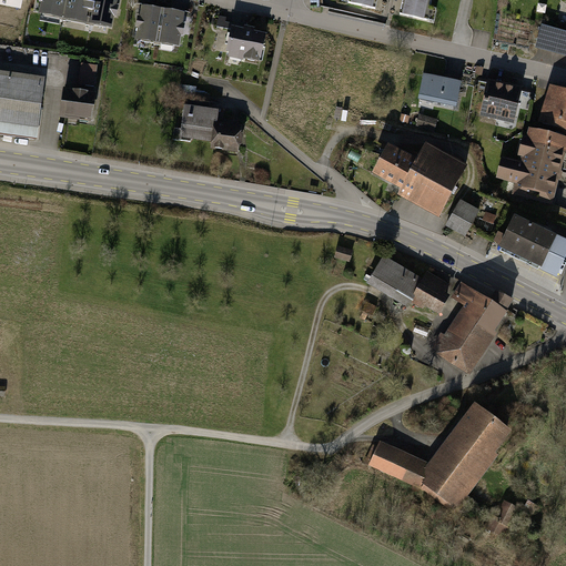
[(38,0),(36,17),(60,21),(63,0),(38,0)]
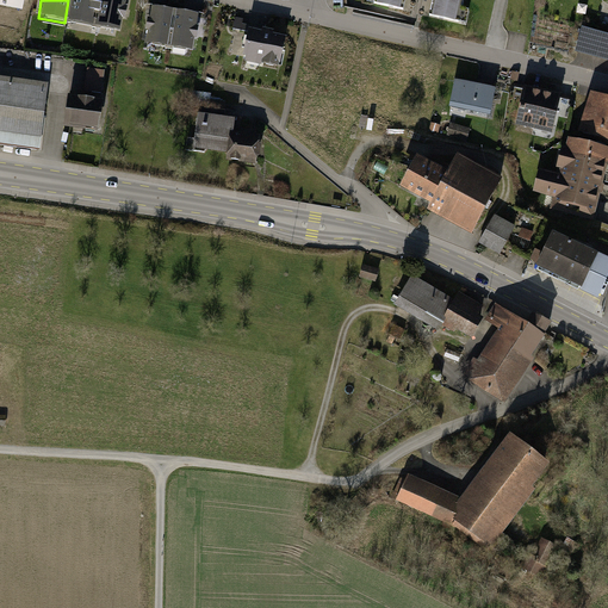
[(68,0),(64,23),(91,28),(95,0),(68,0)]
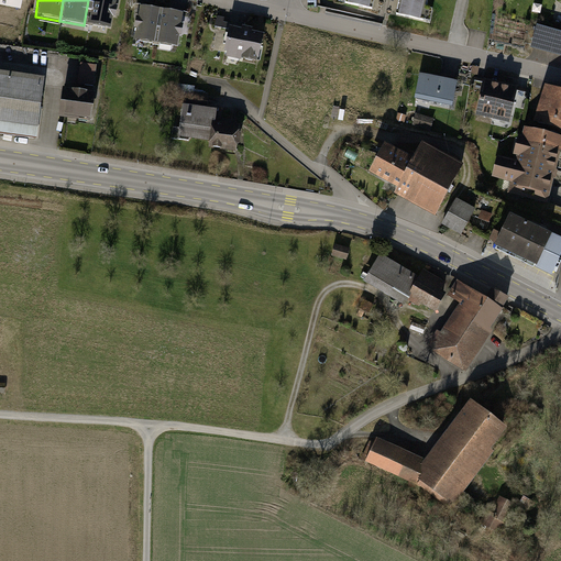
[(88,0),(84,25),(108,30),(112,0),(88,0)]
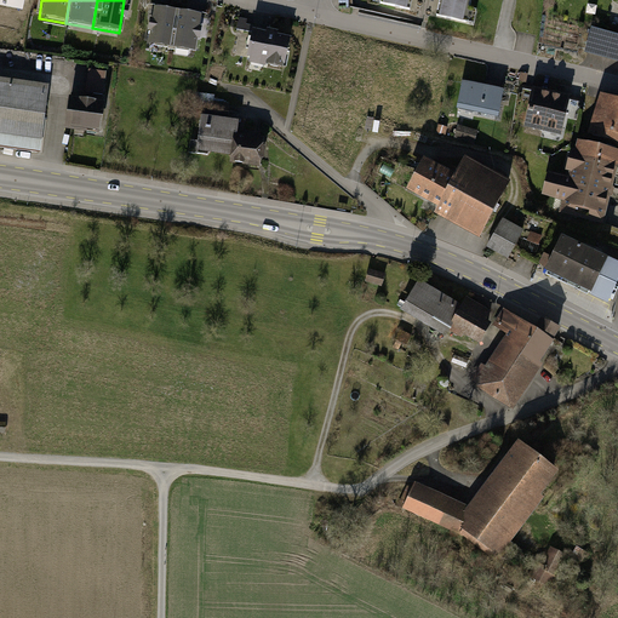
[(440,0),(438,12),(475,19),(478,10),(468,7),(469,0),(440,0)]
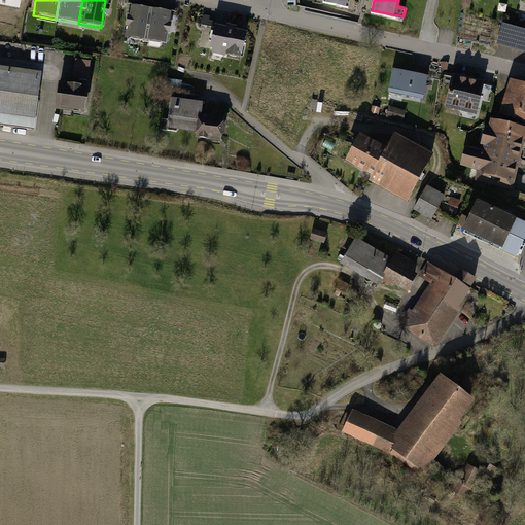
[(129,6),(125,35),(145,38),(149,9),(129,6)]
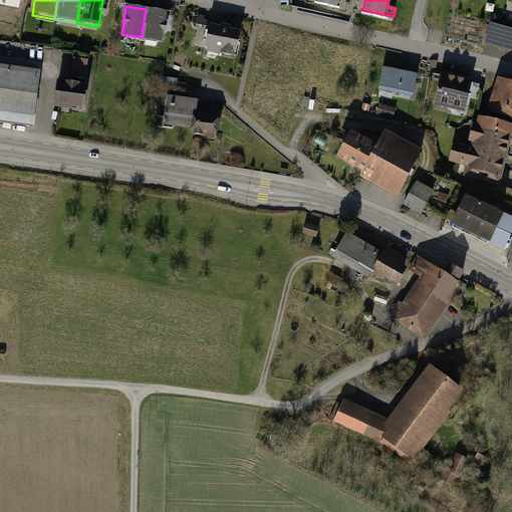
[(146,9),(142,37),(163,40),(167,11),(146,9)]
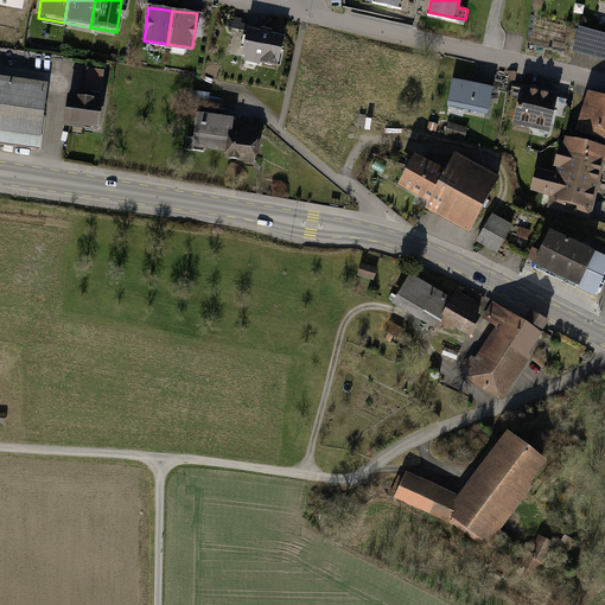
[(243,58),(279,64),(284,34),(272,32),(273,29),(261,26),(262,21),(233,17),(231,25),(249,29),(243,58)]
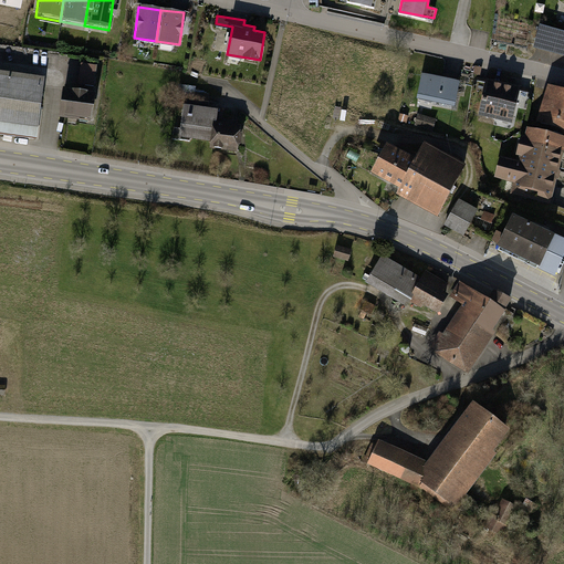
[(563,29),(538,22),(531,44),(563,53),(563,29)]
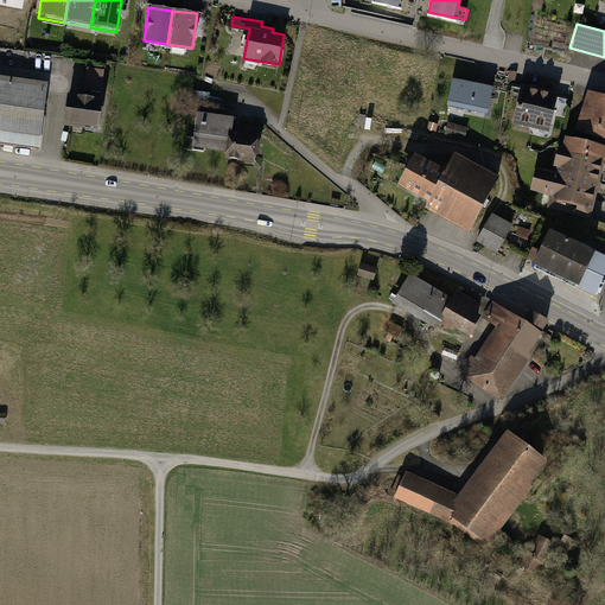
[(84,87),(101,89),(103,69),(87,67),(84,87)]
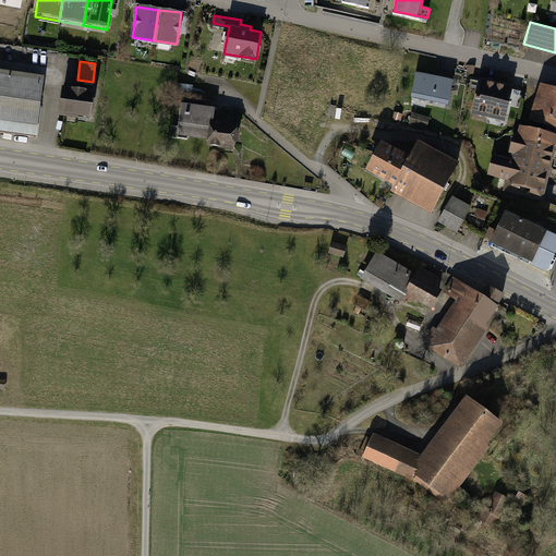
[(455,71),(419,63),(412,93),(449,100),(455,71)]
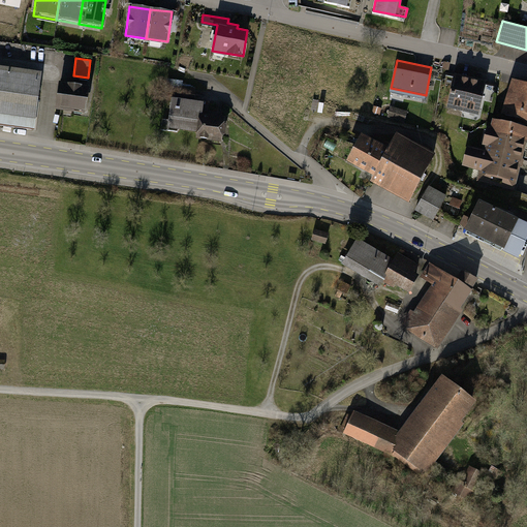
[(0,120),(32,125),(39,69),(0,63),(0,120)]
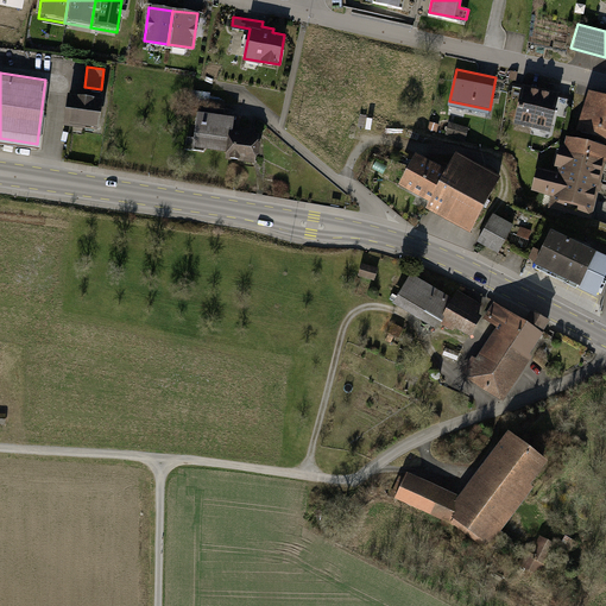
[(542,90),(523,86),(512,122),(532,128),(542,90)]
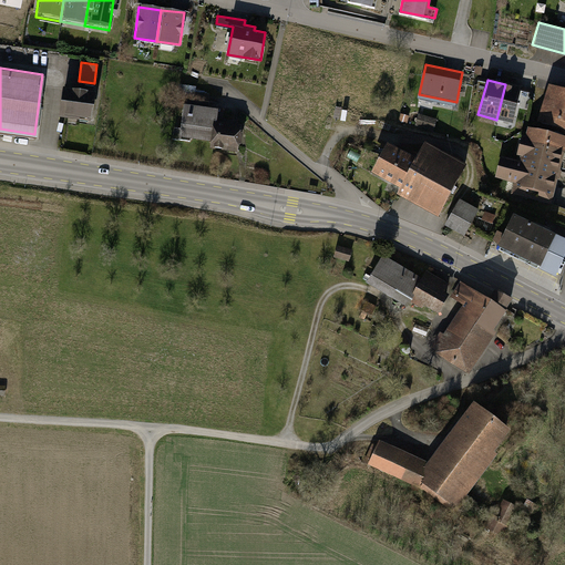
[(524,90),(505,84),(496,120),(515,124),(524,90)]
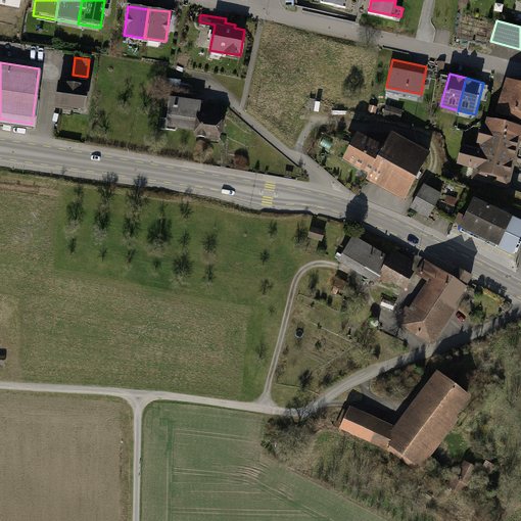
[(520,85),(506,81),(498,109),(520,116),(520,85)]
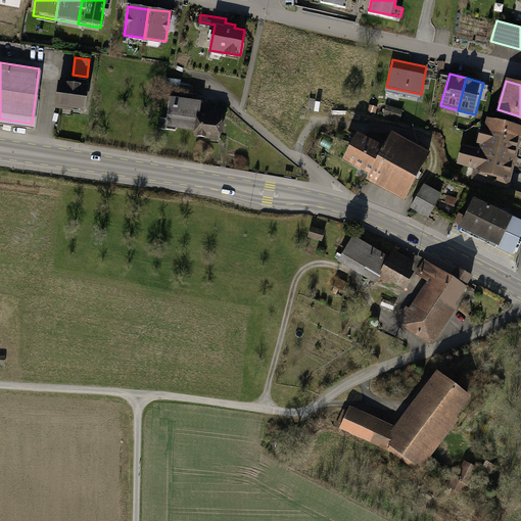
[(57,107),(86,110),(88,86),(60,83),(57,107)]
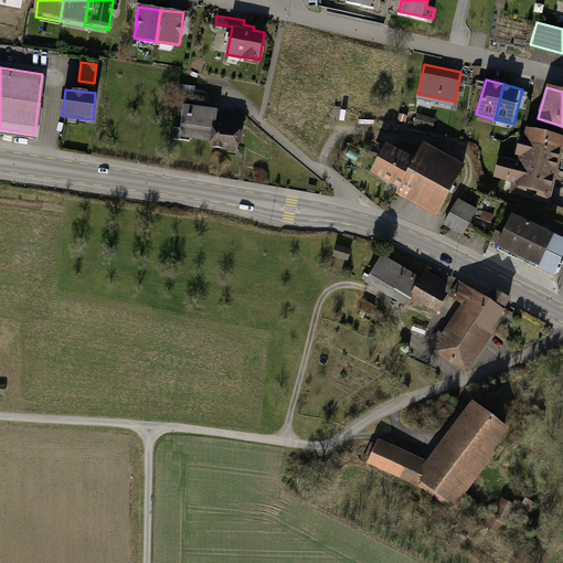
[(209,146),(238,149),(241,124),(216,121),(218,108),(182,105),(181,126),(172,126),(171,137),(209,141),(209,146)]
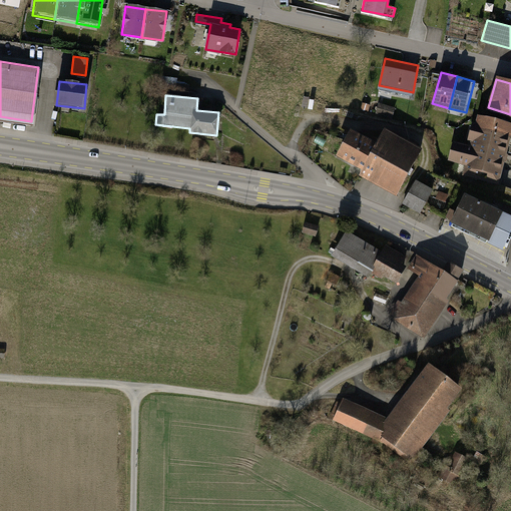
[(393,106),(377,102),(375,111),(390,115),(393,106)]
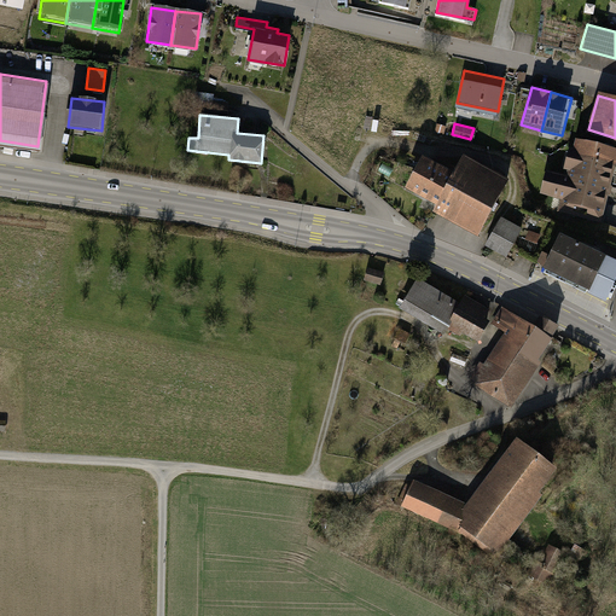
[(615,149),(575,138),(571,151),(614,163),(615,154),(615,149)]
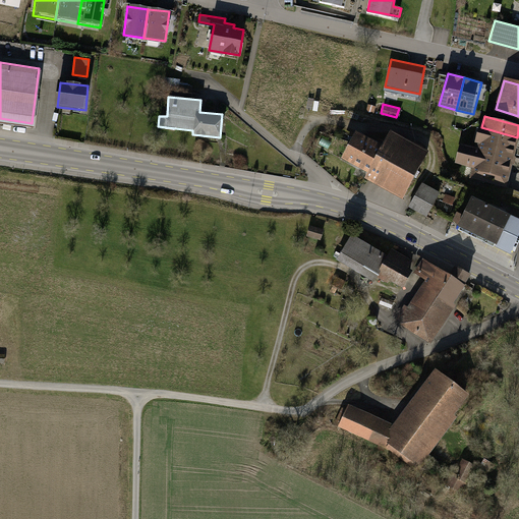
[(503,185),(517,137),(481,127),(473,158),(457,153),(452,171),(503,185)]
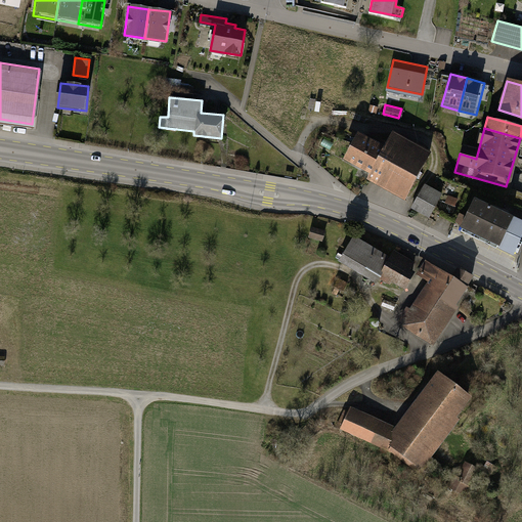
[(406,199),(430,150),(393,132),(385,147),(359,134),(346,161),(371,173),(367,179),(406,199)]
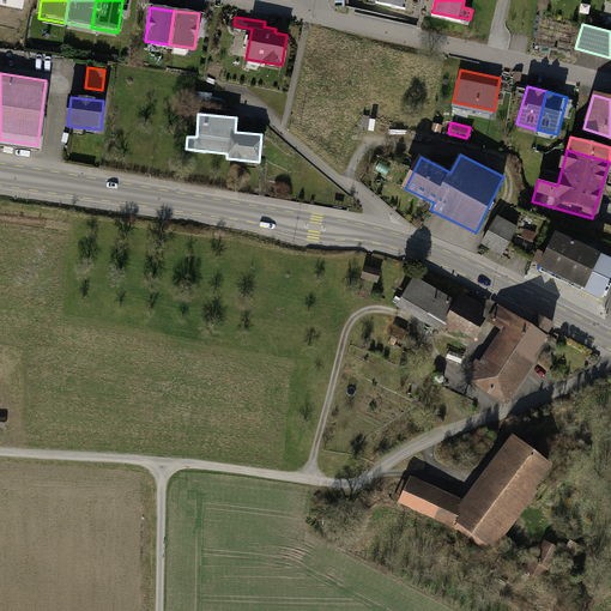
[(503,253),(516,225),(496,215),(483,242),(503,253)]
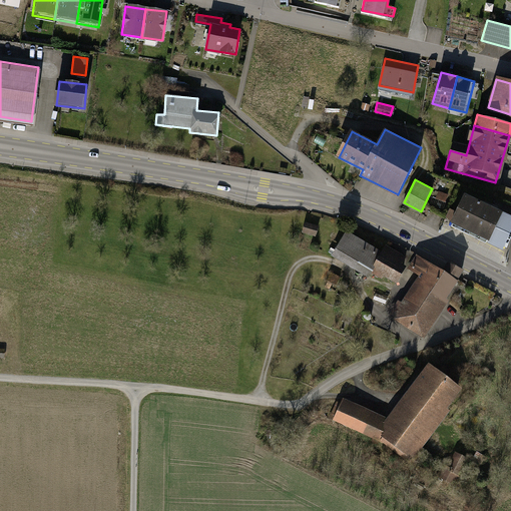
[(445,192),(437,189),(435,196),(443,199),(445,192)]
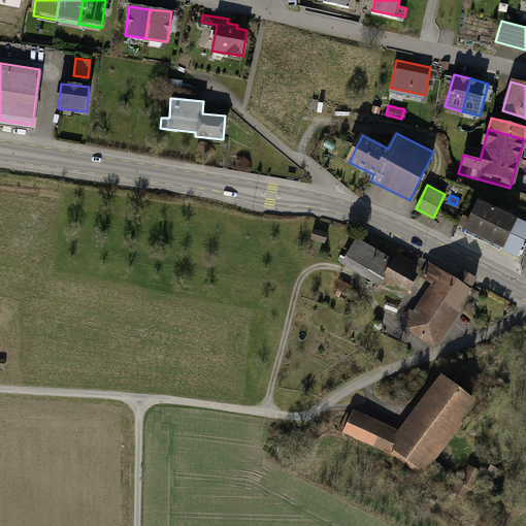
[(517,252),(525,231),(525,222),(477,199),(468,217),(464,225),(463,227),(517,252)]
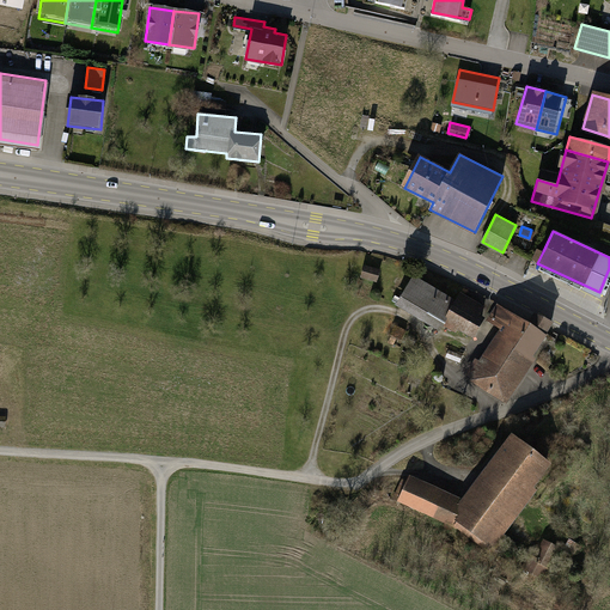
[(538,261),(543,251),(535,248),(531,258),(538,261)]
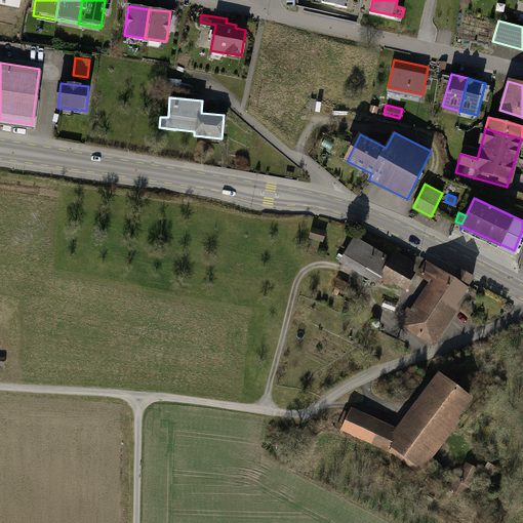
[(321,239),(323,231),(311,227),(309,236),(321,239)]
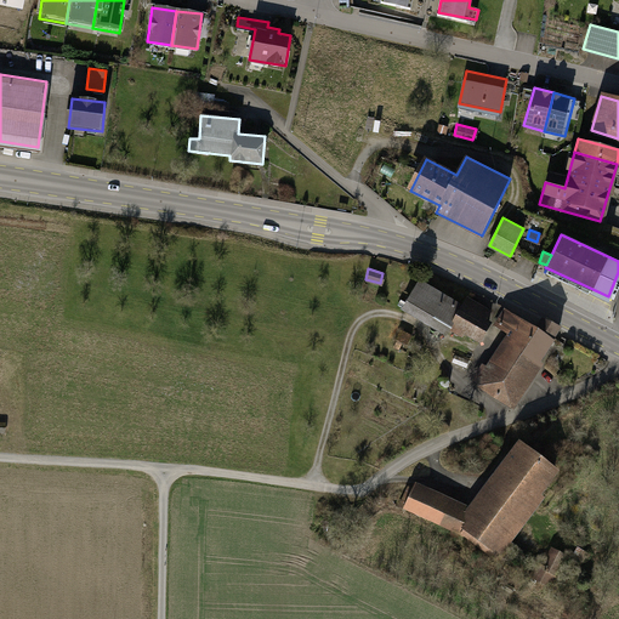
[(448,328),(461,304),(418,279),(401,308),(444,334),(448,328)]
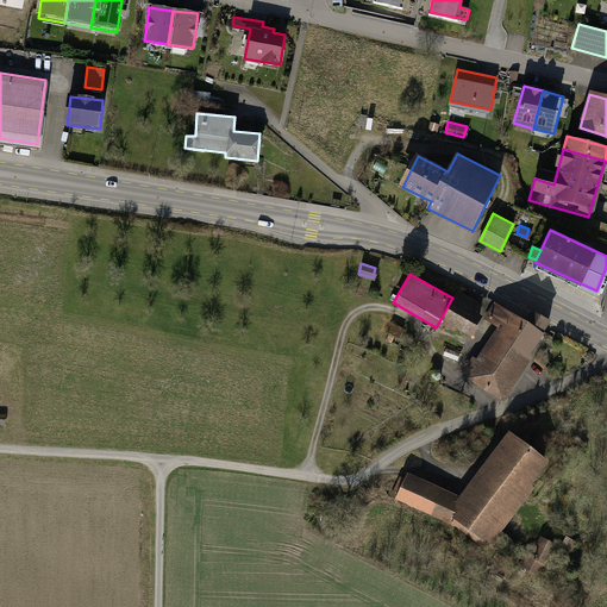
[(474,312),(479,304),(457,291),(452,298),(439,321),(451,327),(454,324),(469,332),(479,314),(474,312)]
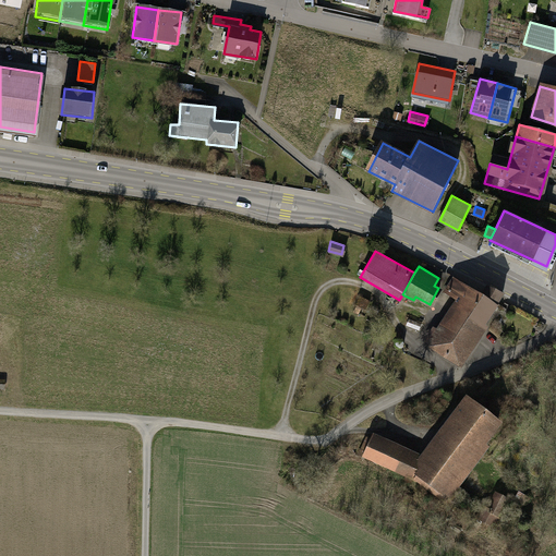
[(458,363),(496,305),(494,303),(480,294),(452,277),(444,290),(456,298),(435,328),(432,327),(423,340),(458,363)]
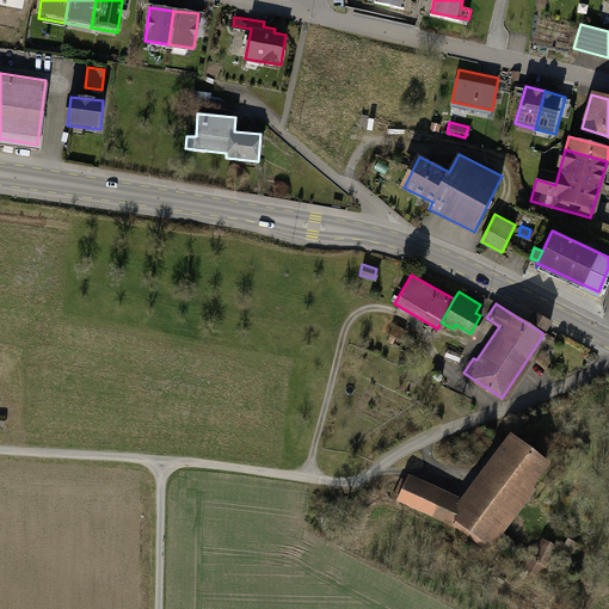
[(526,323),(541,332),(546,325),(548,321),(531,313),(529,317),(526,323)]
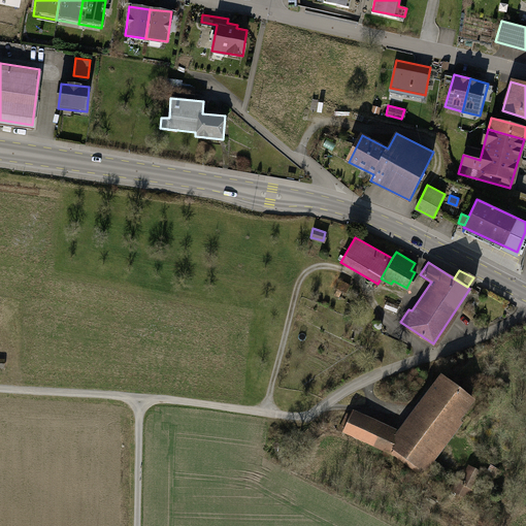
[(424,475),(475,401),(441,374),(397,429),(353,409),(342,431),(393,455),(424,475)]
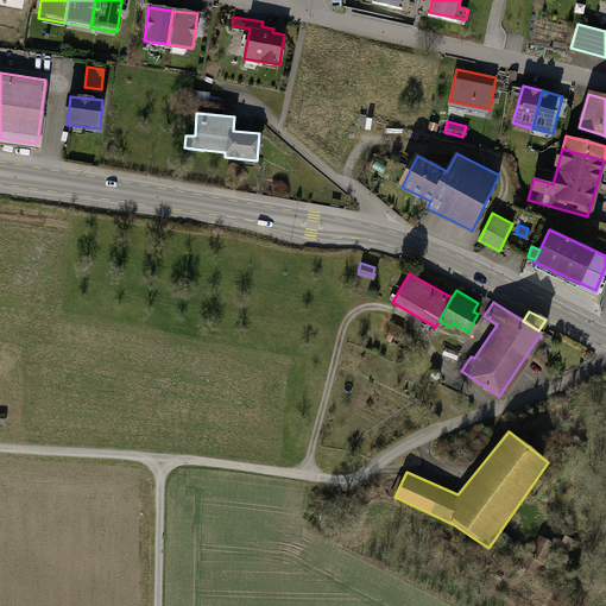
[(524,549),(518,562),(541,574),(556,545),(538,536),(530,553),(524,549)]
